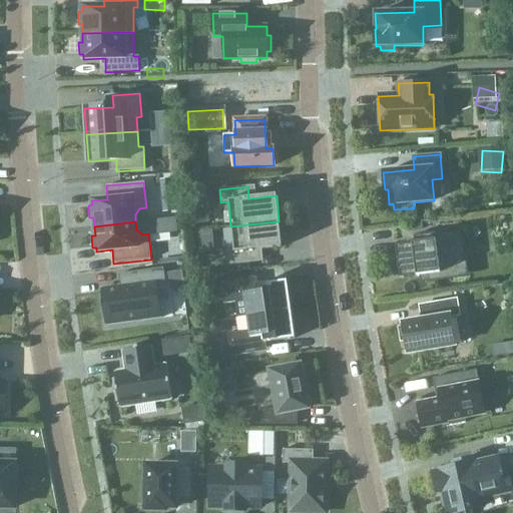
[(253,250),(282,247),(279,221),(230,226),(233,251),(226,251),(227,266),(255,263),(253,250)]
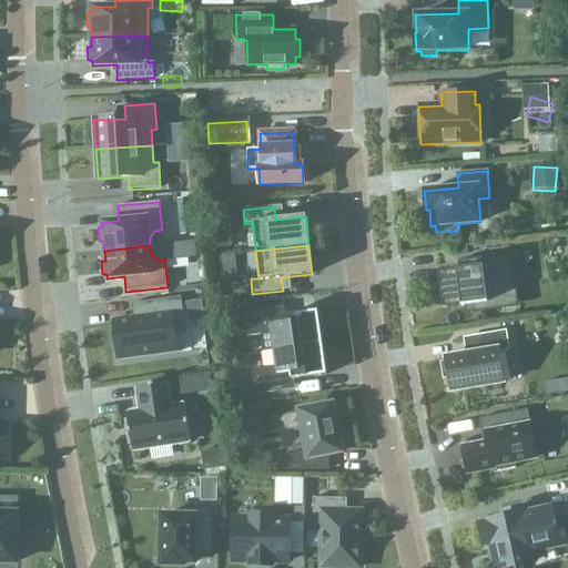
[(457,261),(458,270),(437,273),(443,308),(464,305),(465,314),(484,312),(483,303),(508,300),(507,291),(510,291),(509,283),(506,283),(503,255),(457,261)]
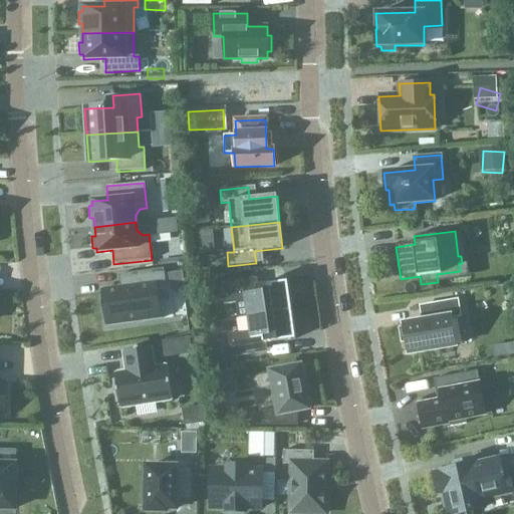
[(130,285),(101,288),(106,325),(160,319),(156,283),(166,282),(164,269),(127,273),(130,285)]
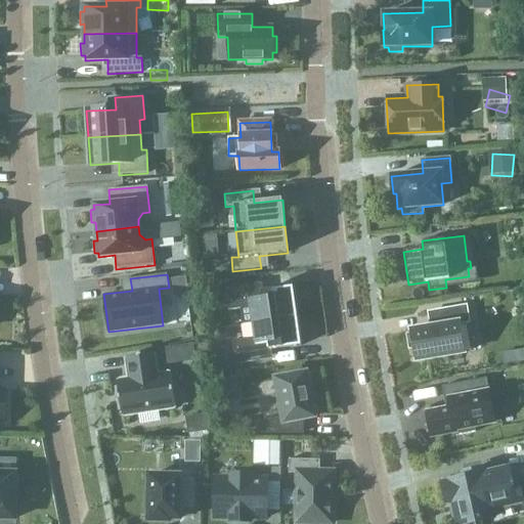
[(244,286),(224,288),(227,311),(239,309),(242,325),(252,323),(297,316),(295,305),(299,305),(297,292),(293,292),(293,288),(261,292),(262,298),(250,300),(244,286)]
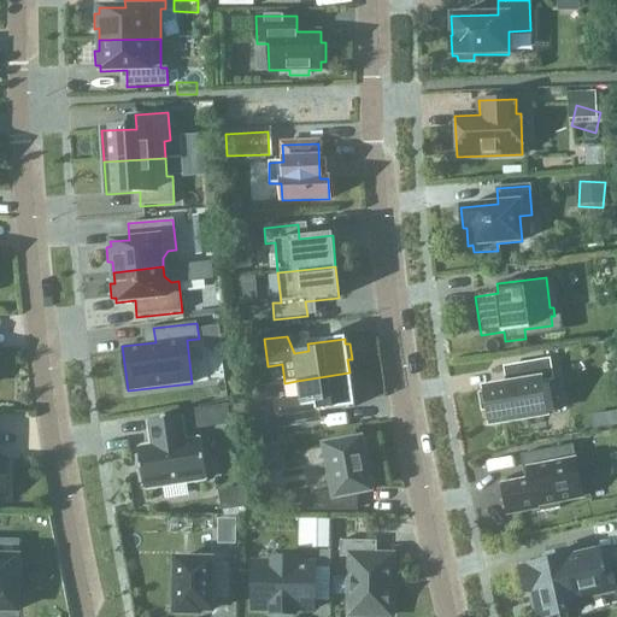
[(489,425),(546,416),(540,381),(552,380),(548,360),(512,366),(516,383),(483,389),(485,394),(479,394),(481,411),(487,410),(489,425)]
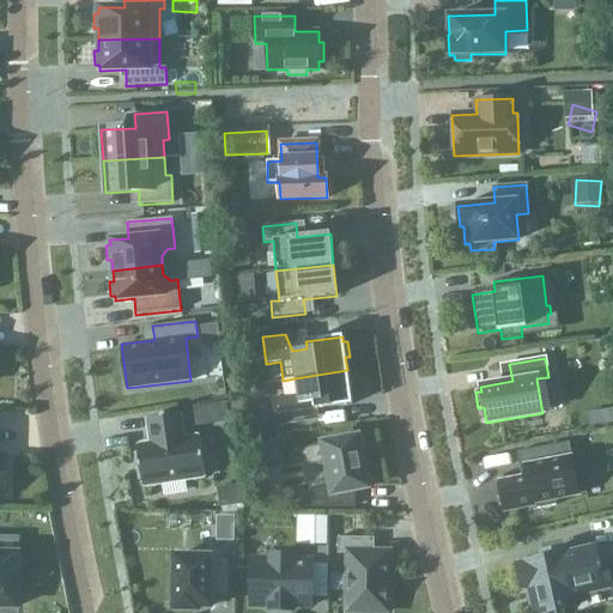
[(353,383),(349,384),(347,370),(295,378),(297,395),(271,400),(275,426),(298,423),(301,405),(314,402),(315,410),(352,405),(351,400),(356,399),(353,383)]
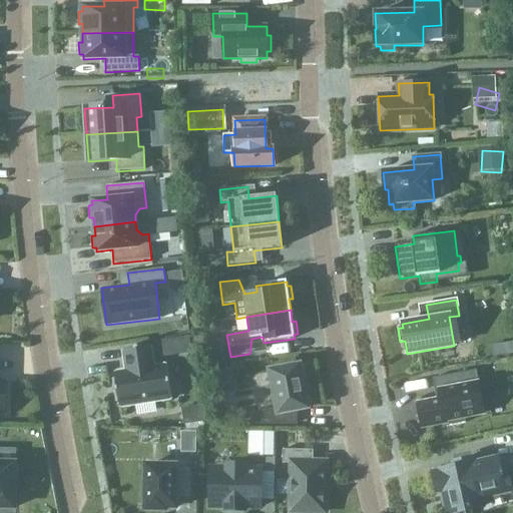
[(149,346),(123,350),(126,372),(114,374),(119,407),(171,399),(166,366),(152,368),(149,346)]
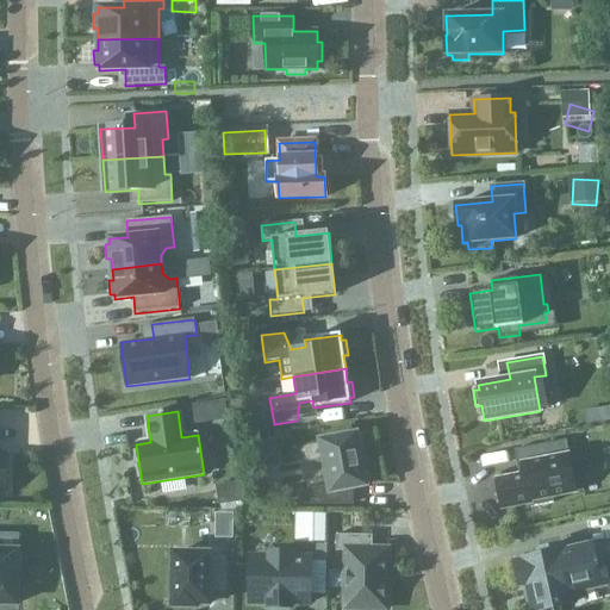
[(555,423),(511,424),(511,441),(556,440),(555,423)]
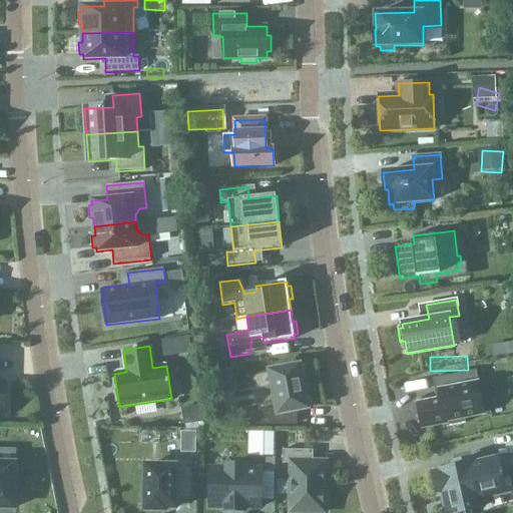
[(296,424),(296,411),(308,408),(299,366),(270,372),(277,410),(263,412),(265,424),(296,424)]
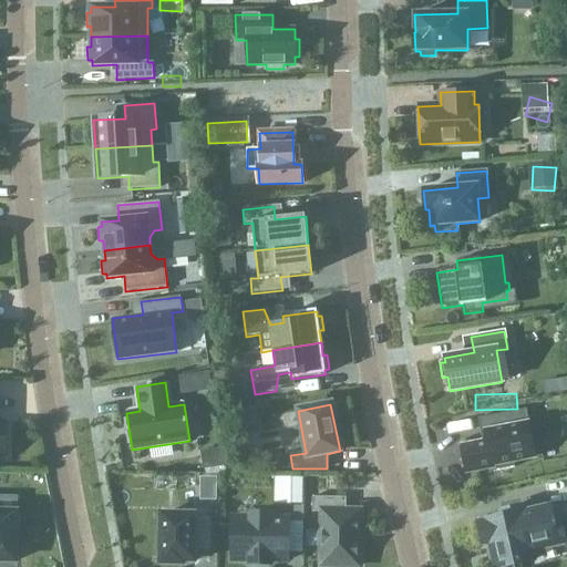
[(526,410),(477,419),(481,434),(485,433),(487,441),(461,446),(466,473),(492,467),(493,472),(514,467),(513,462),(534,457),(527,425),(528,425),(526,410)]
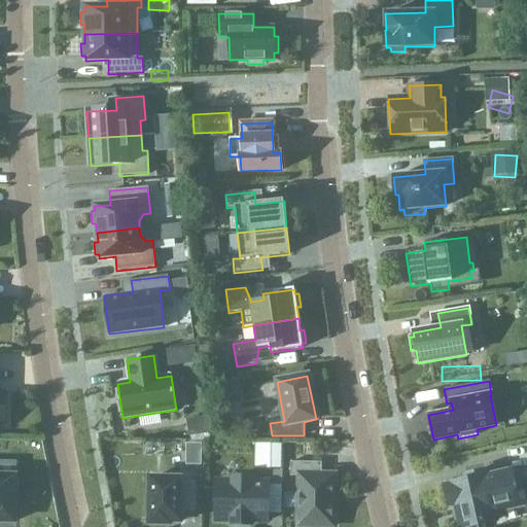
[(274,491),(282,491),(283,448),(255,448),(255,472),(274,472),(274,491)]
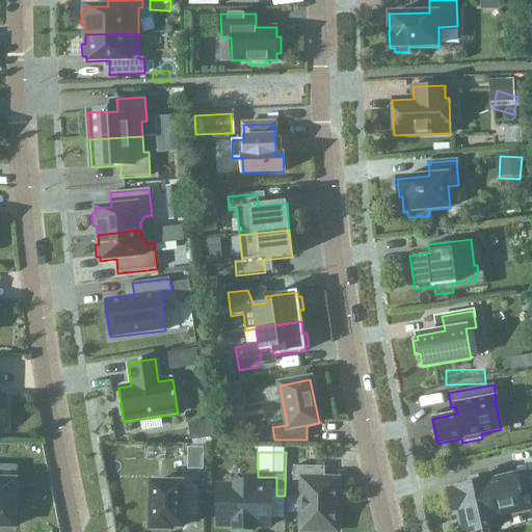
[(324,467),(293,467),(292,480),(301,481),(301,498),(298,498),(298,512),(301,512),(301,531),(337,531),(337,480),(324,480),(324,467)]
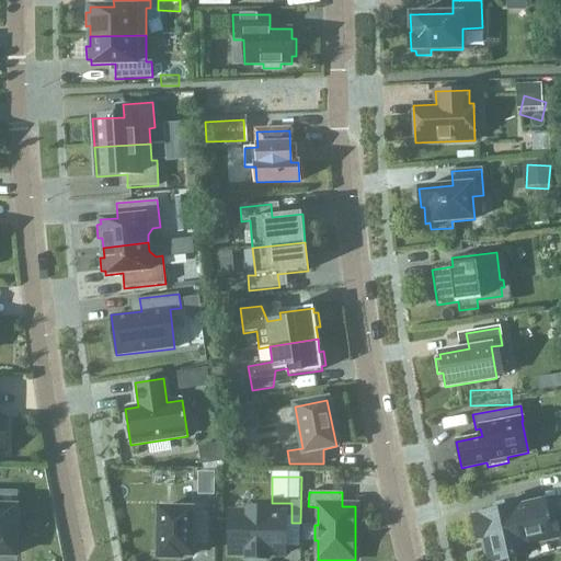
[(497,513),(473,518),(478,538),(485,537),(490,560),(495,560),(527,554),(525,545),(559,537),(553,517),(547,519),(542,502),(516,508),(515,502),(495,506),(497,513)]
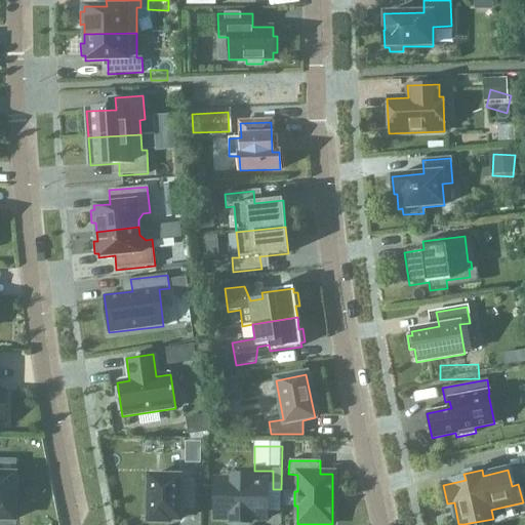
[(0,519),(14,520),(14,512),(18,512),(18,495),(14,495),(15,475),(0,474),(0,519)]
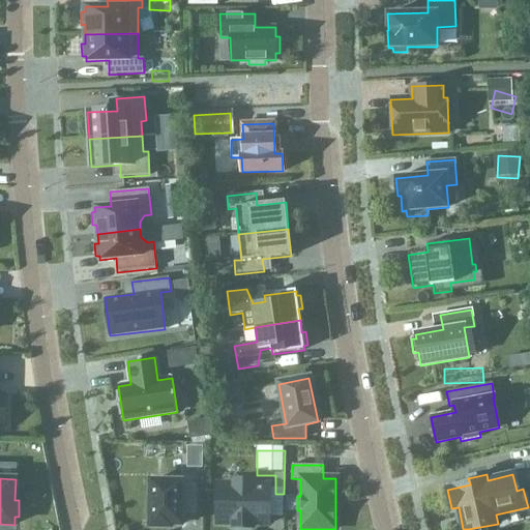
[(234,486),(217,486),(216,523),(234,523),(233,528),(253,528),(253,524),(269,524),(270,486),(254,486),(254,480),(234,480),(234,486)]
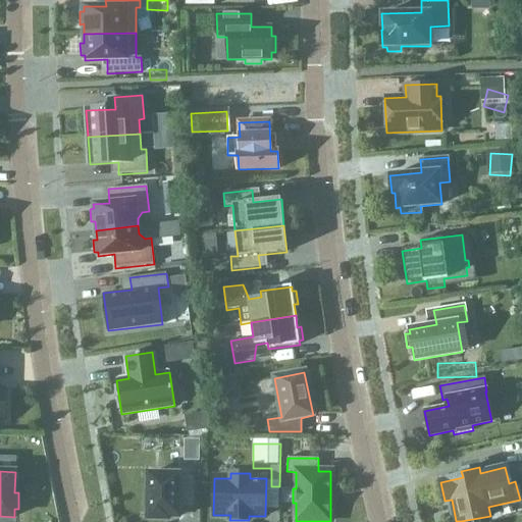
[(148,494),(144,494),(144,511),(148,511),(148,519),(168,519),(168,517),(178,517),(178,506),(193,506),(193,477),(178,477),(178,474),(148,474),(148,494)]
